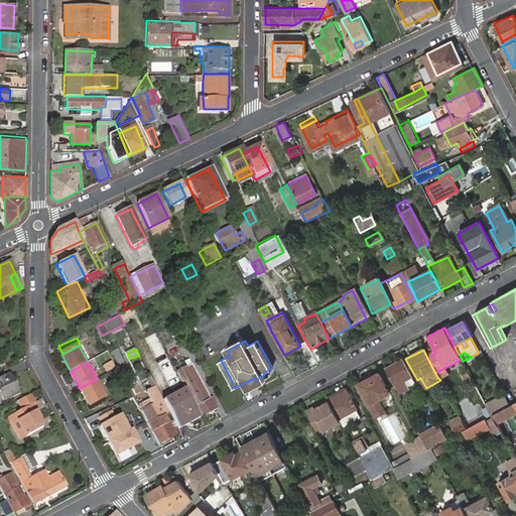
[(400,362),(384,370),(399,398),(407,393),(403,384),(410,380),(400,362)]
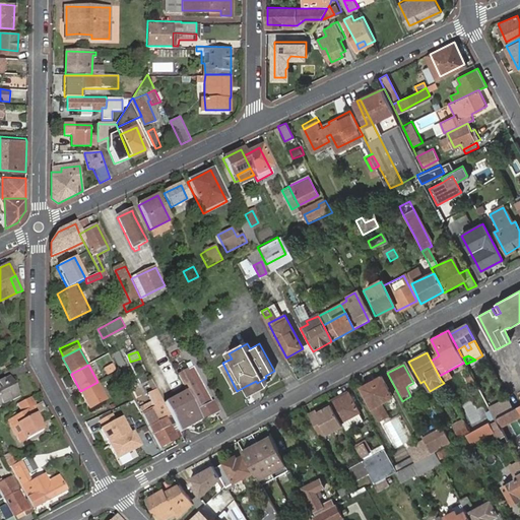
[(189,390),(204,419),(220,410),(216,401),(209,404),(191,369),(181,375),(189,390)]
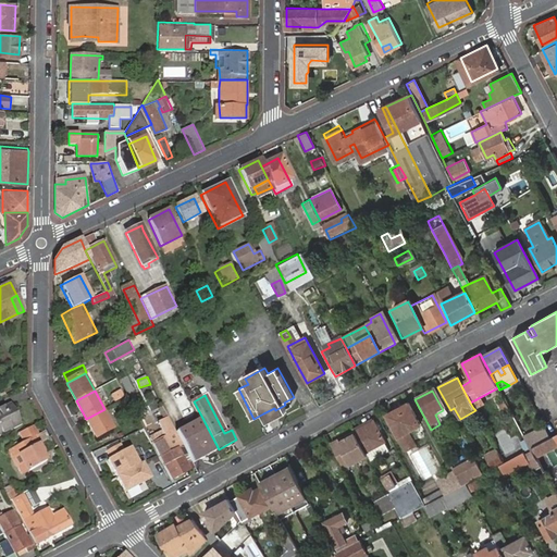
[(509,408),(504,398),(499,400),(504,410),(509,408)]
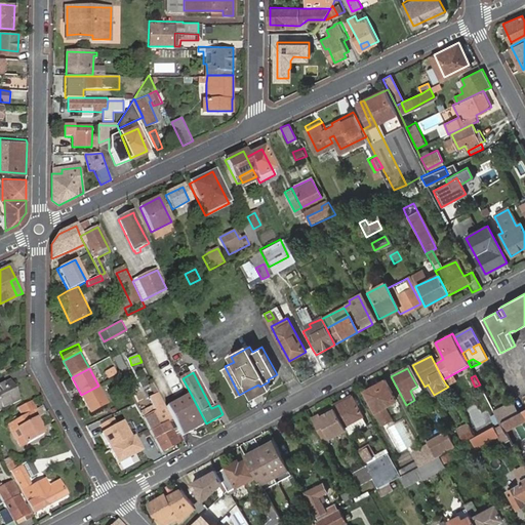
[(0,409),(21,400),(11,381),(0,387),(0,409)]
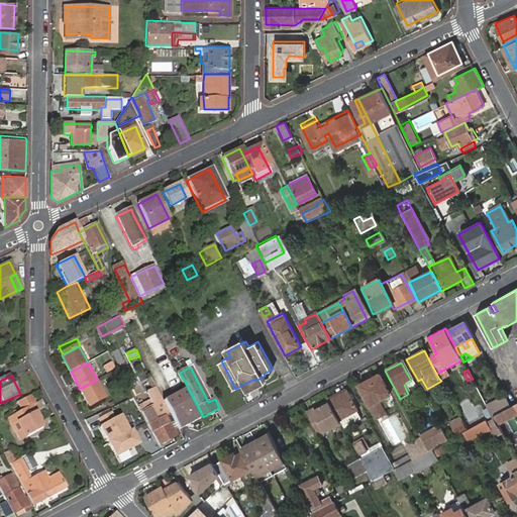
[(267,379),(265,376),(255,381),(254,379),(244,384),(247,389),(267,379)]
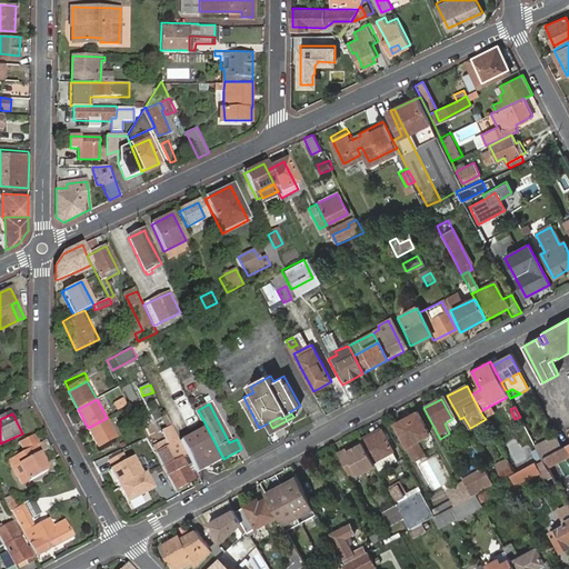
[(393,426),(413,462),(423,457),(416,441),(428,435),(416,413),(393,426)]
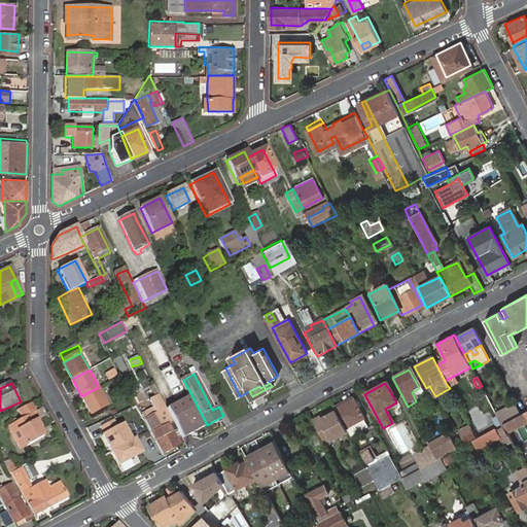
[(99,387),(81,396),(91,414),(108,405),(99,387)]
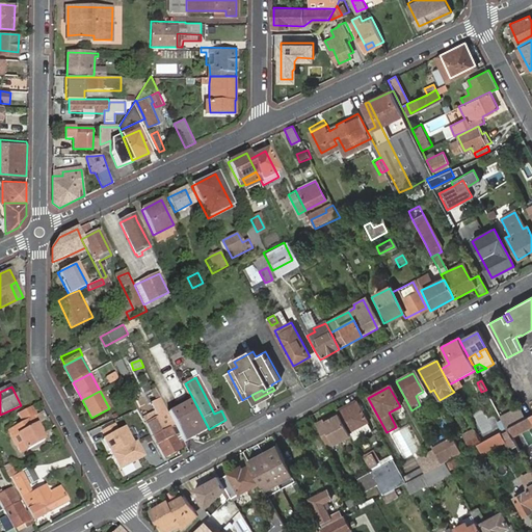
[(169,411),(162,397),(152,402),(159,417),(148,423),(166,456),(183,447),(173,427),(169,429),(166,423),(174,420),(169,411)]
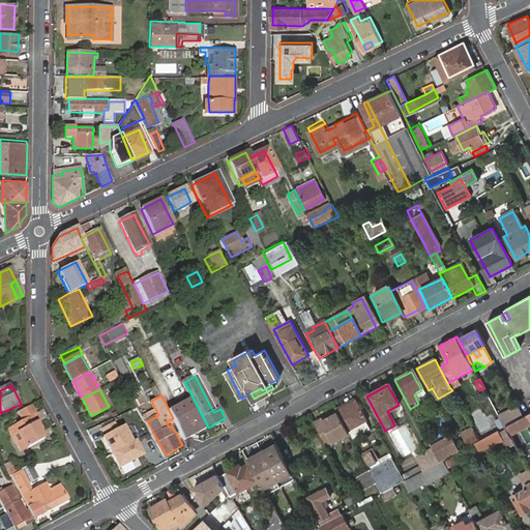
[(184,440),(208,428),(193,398),(169,410),(173,418),(184,440)]
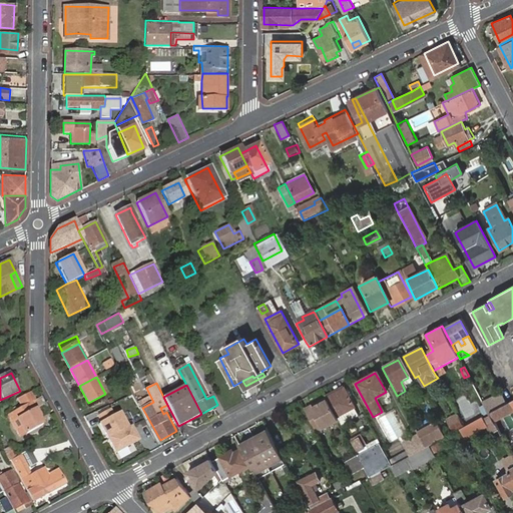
[(342,391),(325,399),(325,400),(335,418),(352,409),(342,391)]
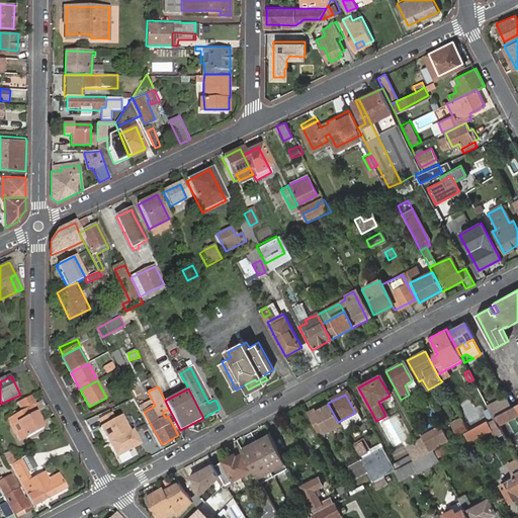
[(35,404),(30,396),(18,403),(22,411),(9,418),(13,425),(17,433),(21,442),(40,431),(44,430),(39,423),(35,414),(31,407),(35,404)]
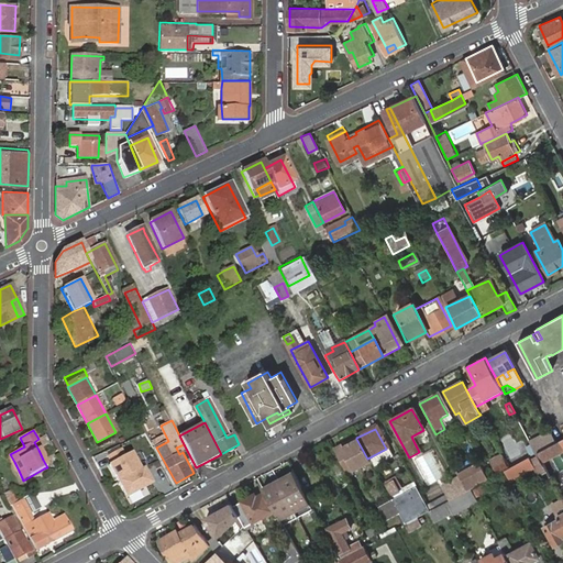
[(556,442),(550,431),(540,437),(542,439),(544,443),(545,442),(549,446),(556,442)]
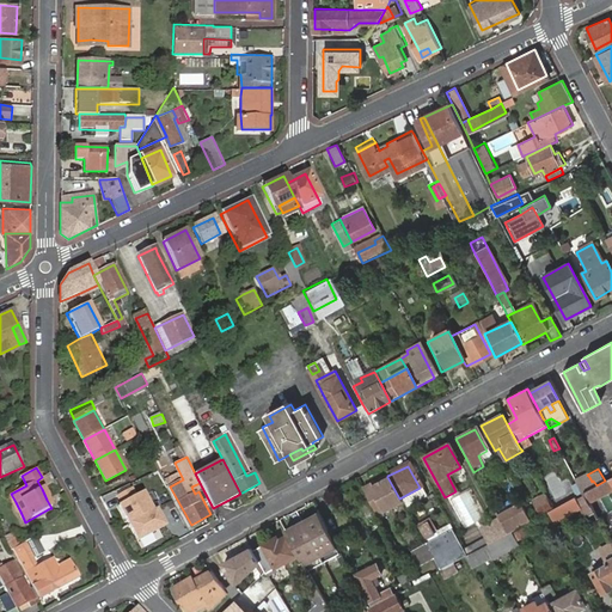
[(37,481),(42,489),(53,483),(48,475),(42,477),(37,481)]
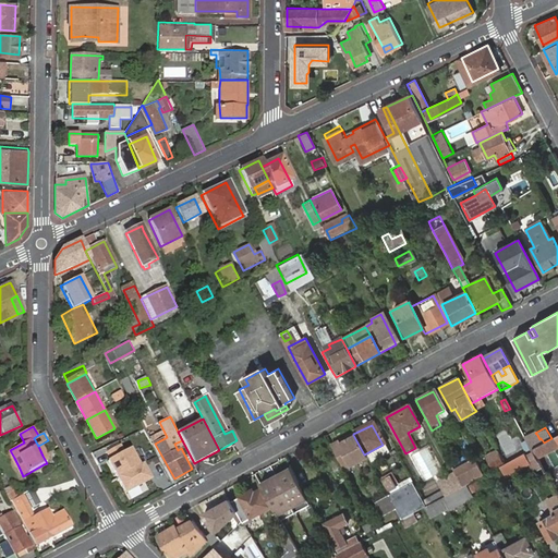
[(341,471),(366,458),(364,455),(353,435),(329,448),(341,471)]
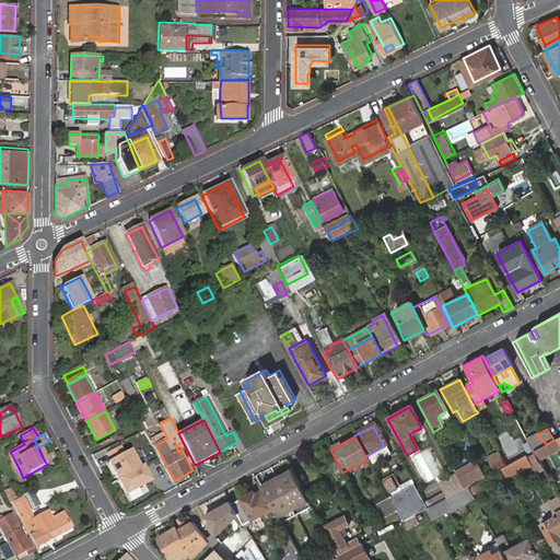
[(534,451),(546,444),(543,440),(541,441),(539,436),(529,442),(534,451)]
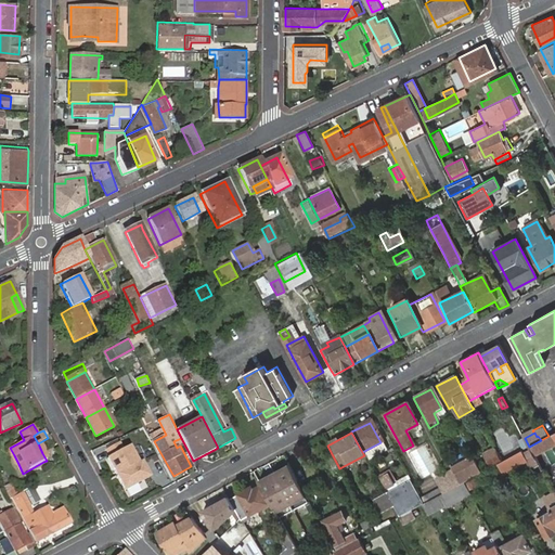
[(529,447),(533,454),(554,442),(554,439),(552,435),(549,436),(541,440),(529,447)]
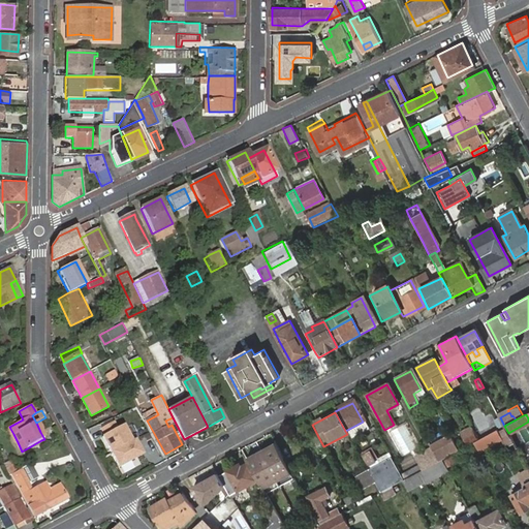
[(182,444),(186,442),(184,439),(173,417),(165,421),(168,427),(172,425),(182,444)]
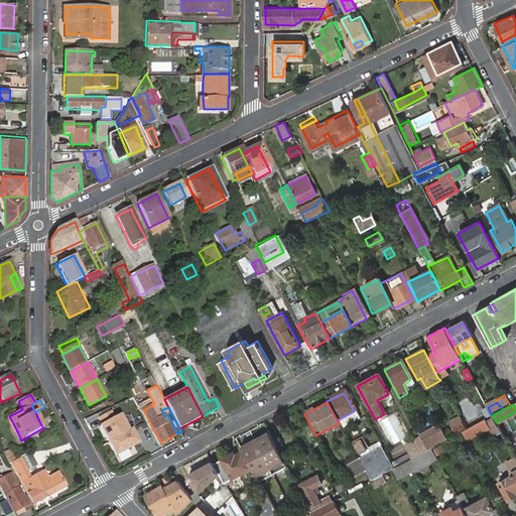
[(112,411),(97,418),(102,426),(99,427),(116,459),(142,443),(133,428),(130,430),(121,414),(116,417),(112,411)]
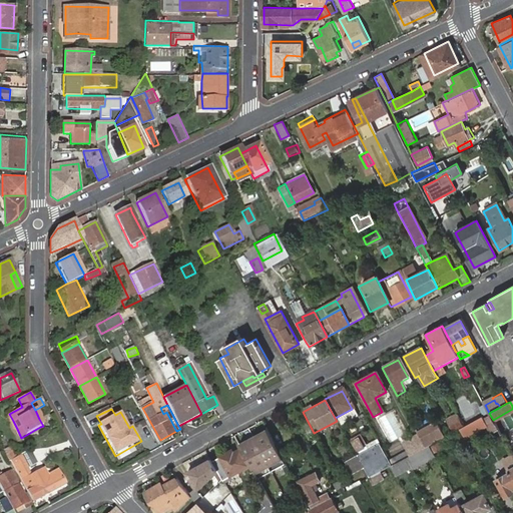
[(352,409),(335,418),(337,421),(340,427),(356,418),(352,409)]
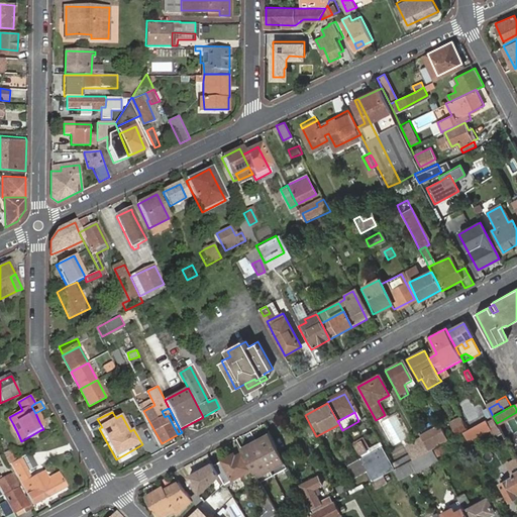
[(394,444),(409,435),(396,413),(381,422),(394,444)]
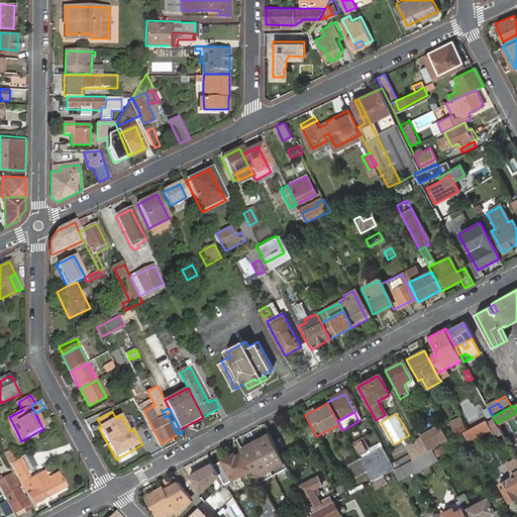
[(460,415),(449,421),(457,434),(468,427),(460,415)]
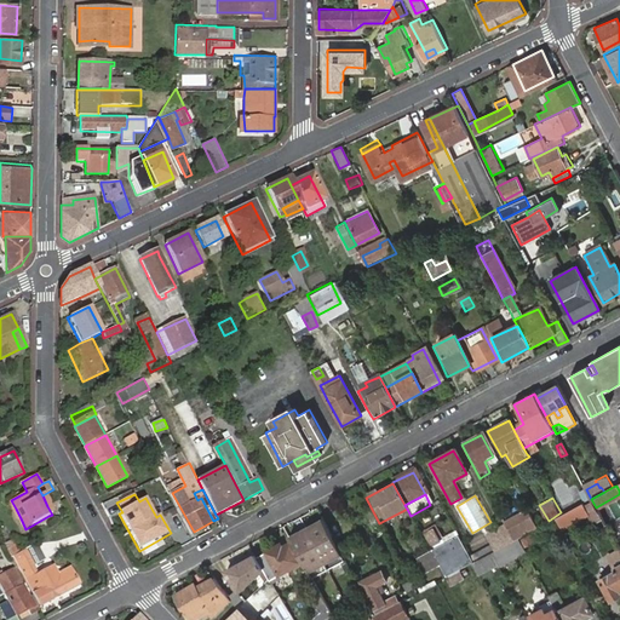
[(596,507),(591,499),(583,504),(593,521),(601,516),(596,507)]
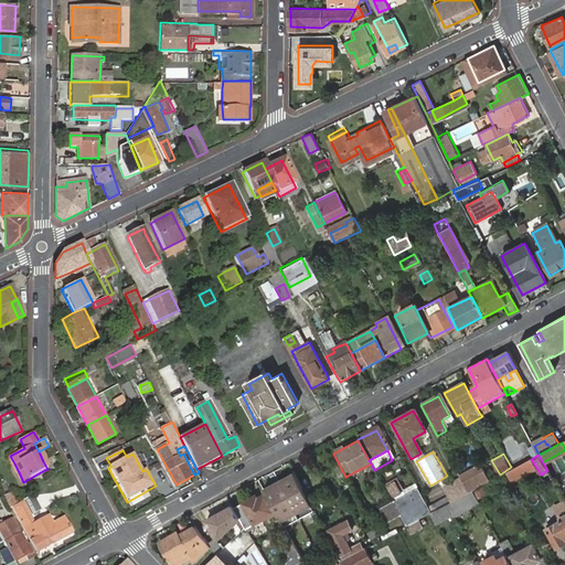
[(490,480),(481,466),(459,477),(460,480),(468,493),(490,480)]
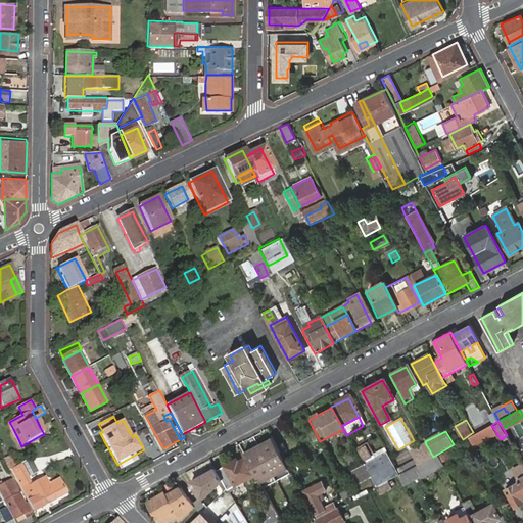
[(286,468),(284,463),(271,440),(264,444),(265,446),(250,454),(249,452),(242,456),(247,464),(253,476),(257,483),(264,479),(268,486),(284,478),(280,471),(286,468)]
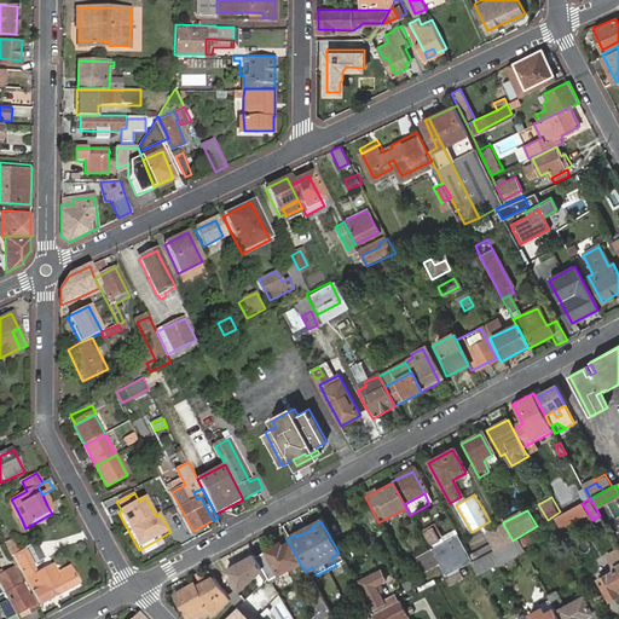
[(296,537),(313,528),(312,526),(295,534),(296,537)]
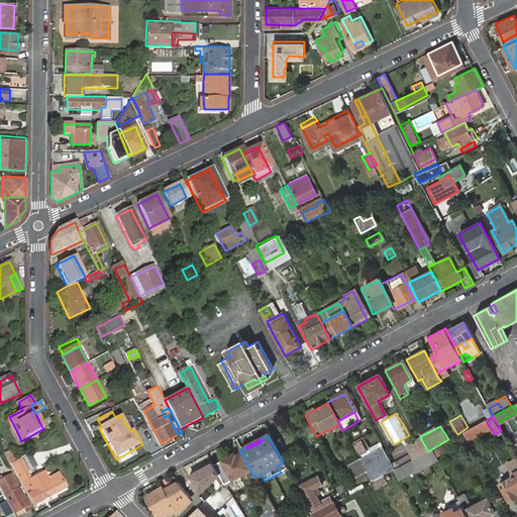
[(428,451),(421,439),(406,447),(413,459),(419,456),(428,451)]
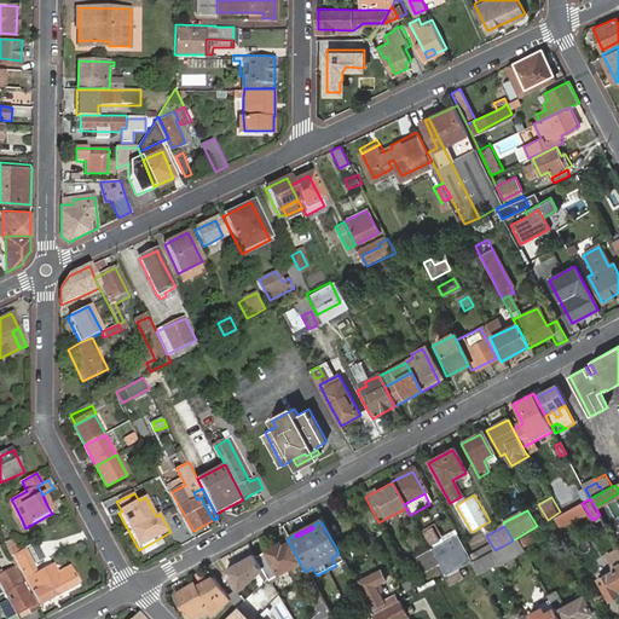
[(421,536),(427,547),(439,542),(432,530),(421,536)]
